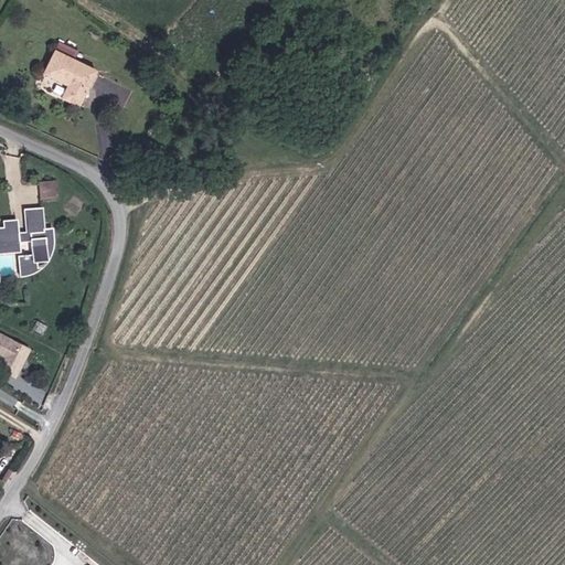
[(71,87),(64,100),(76,106),(93,71),(53,51),(42,73),(65,85),(71,87)]
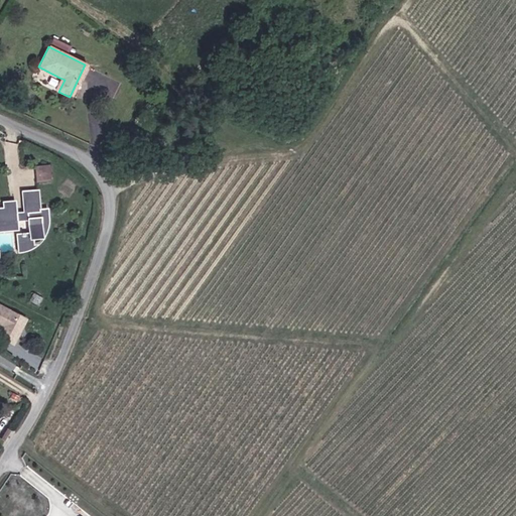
[(54,89),(58,92),(65,80),(59,78),(54,89)]
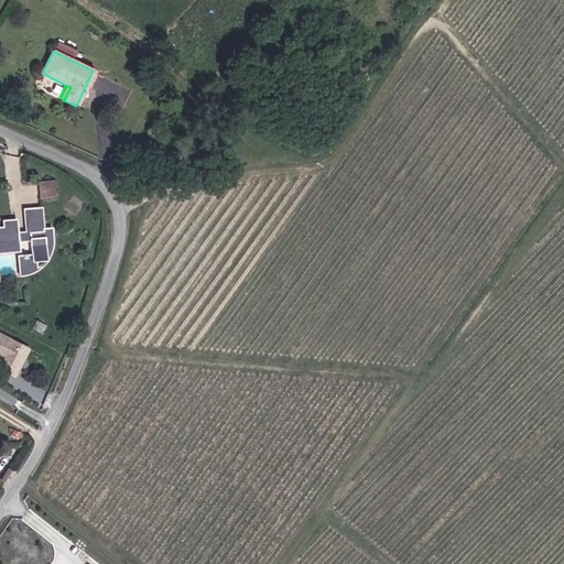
[(54,183),(40,184),(41,201),(55,199),(54,183)]
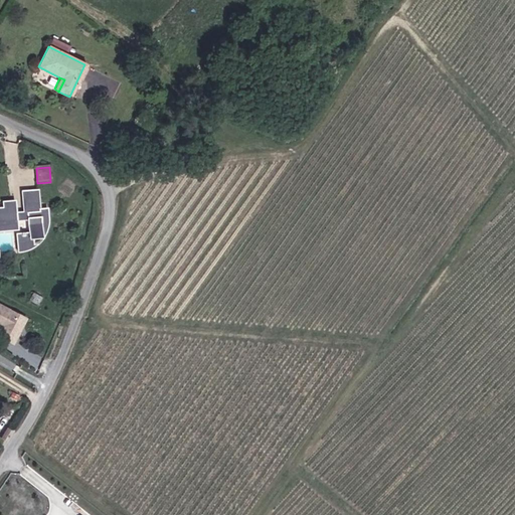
[(6,232),(17,232),(17,222),(28,222),(29,237),(17,237),(18,253),(27,250),(34,245),(34,239),(40,239),(42,236),(45,230),(46,227),(47,216),(47,213),(44,213),(44,209),(40,210),(40,192),(23,193),(24,214),(16,214),(16,203),(4,204),(4,210),(0,209),(0,229),(6,229),(6,232)]
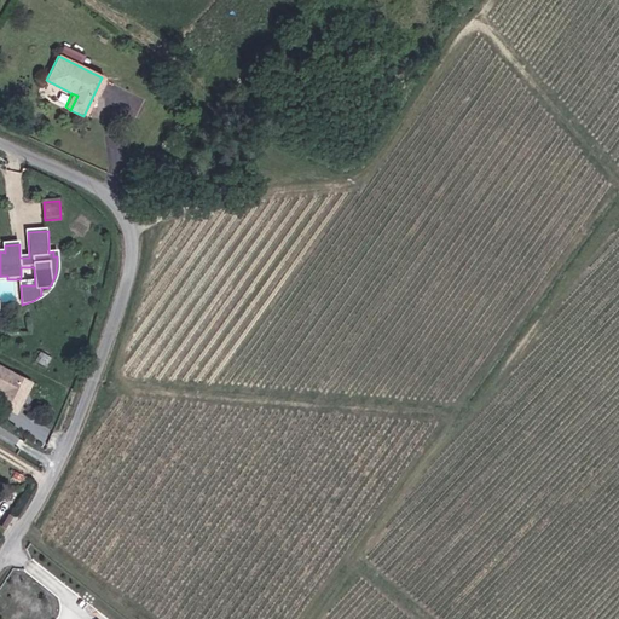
[(34,386),(0,369),(0,392),(5,395),(0,404),(0,406),(18,416),(34,386)]
